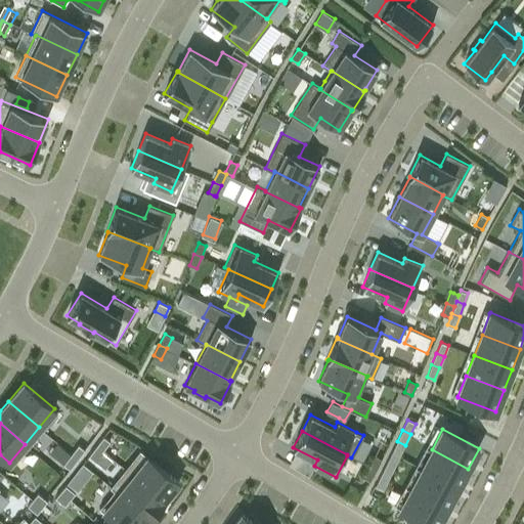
[(103,436),(96,446),(102,451),(110,441),(103,436)]
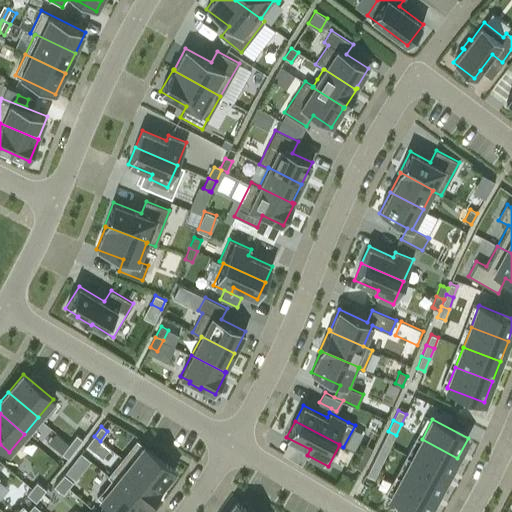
[(388,431),(383,442),(390,446),(396,435),(388,431)]
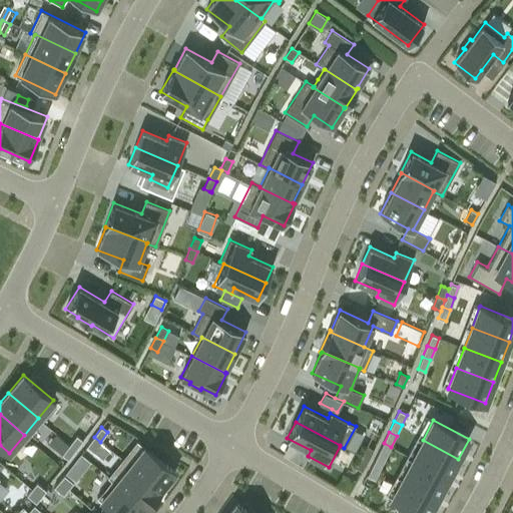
[(76,435),(69,445),(75,450),(83,440),(76,435)]
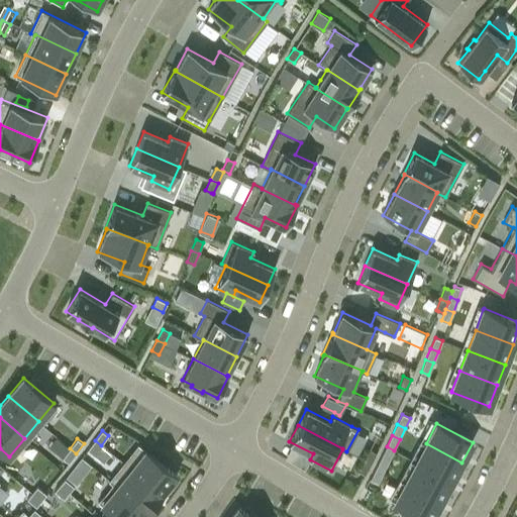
[(95,440),(87,449),(94,454),(101,445),(95,440)]
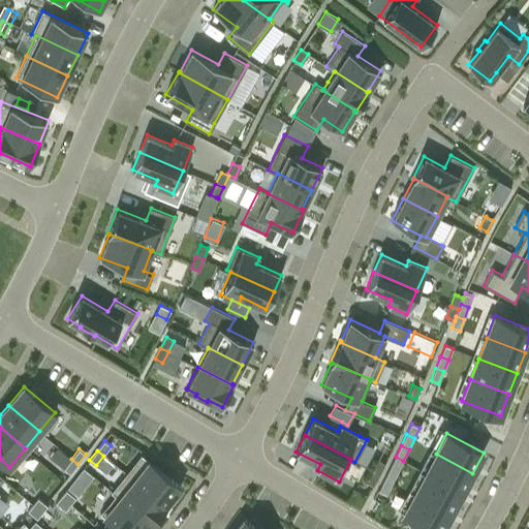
[(142,454),(126,473),(165,505),(181,486),(142,454)]
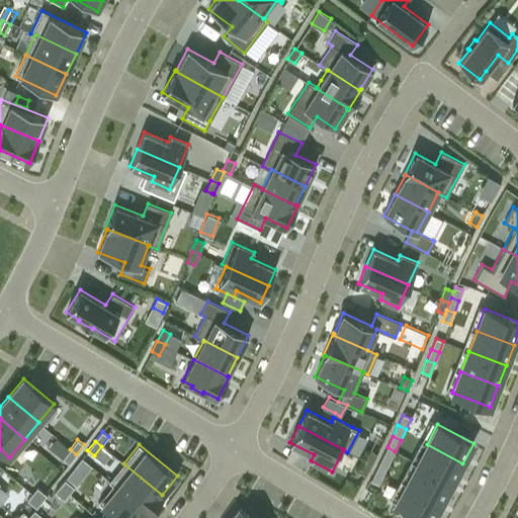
[(427,444),(417,463),(452,483),(462,463),(427,444)]
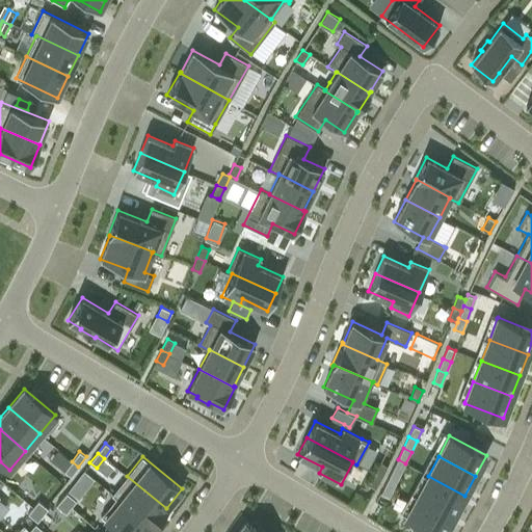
[(398,459),(392,471),(400,475),(405,463),(398,459)]
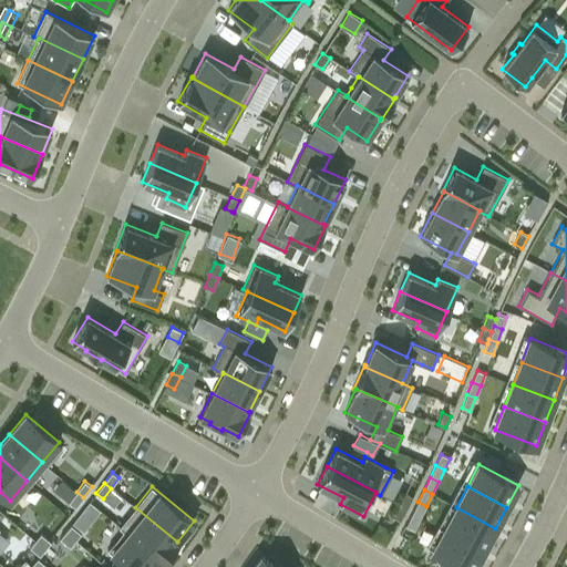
[(76,492),(69,502),(75,507),(83,497),(76,492)]
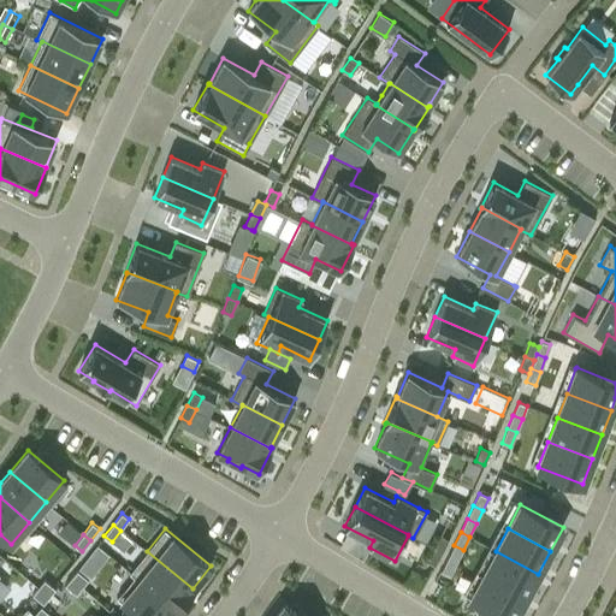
[(439,535),(433,548),(442,552),(448,540),(439,535)]
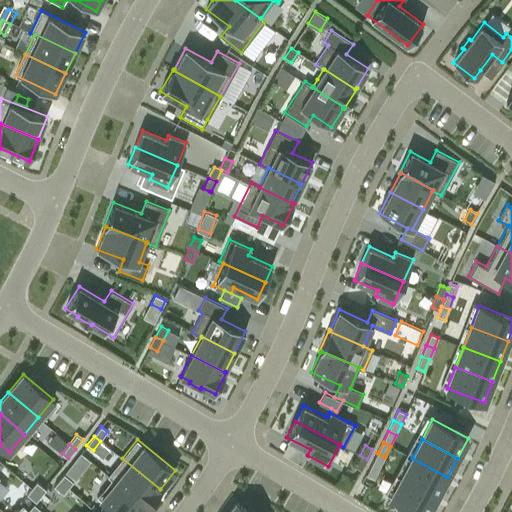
[(377,453),(372,464),(379,467),(385,457),(377,453)]
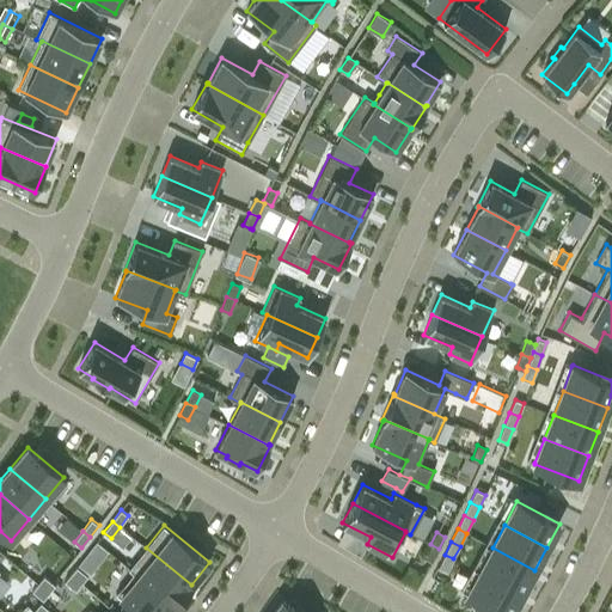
[(108,551),(97,543),(89,551),(95,556),(103,556),(108,551)]
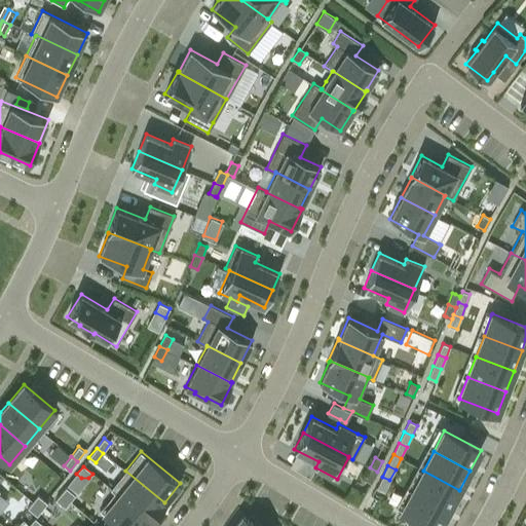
[(370,467),(364,479),(371,483),(377,472),(370,467)]
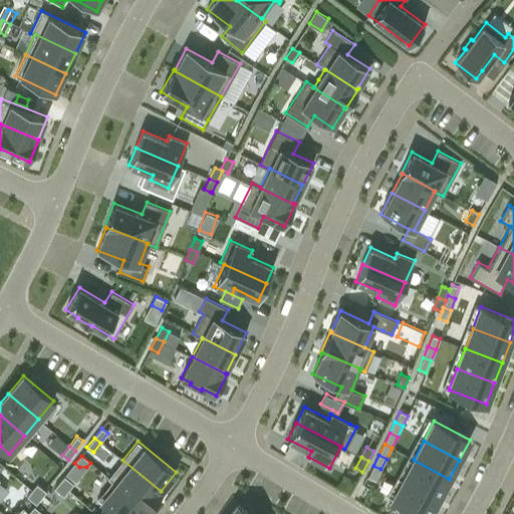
[(122,460),(107,478),(111,481),(112,480),(147,508),(161,491),(122,460)]
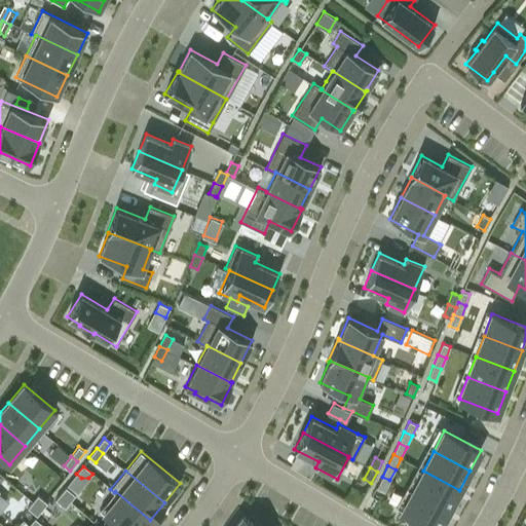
[(423,471),(412,490),(449,510),(459,490),(423,471)]
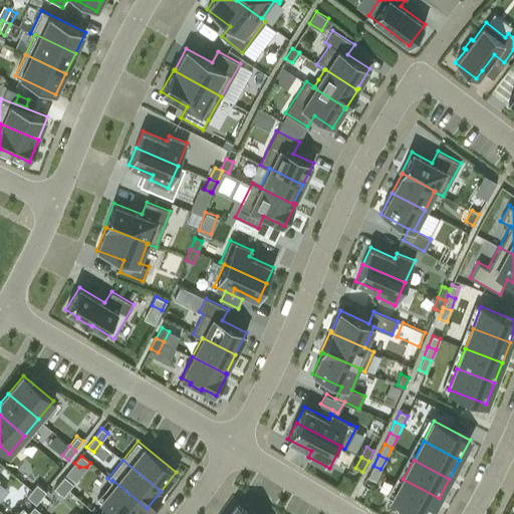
[(373,466),(368,476),(375,480),(380,469),(373,466)]
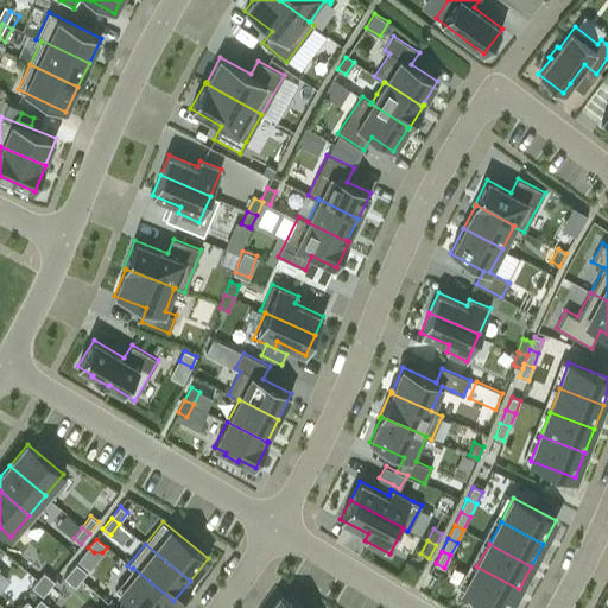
[(76,563),(70,570),(82,578),(87,572),(83,569),(76,563)]
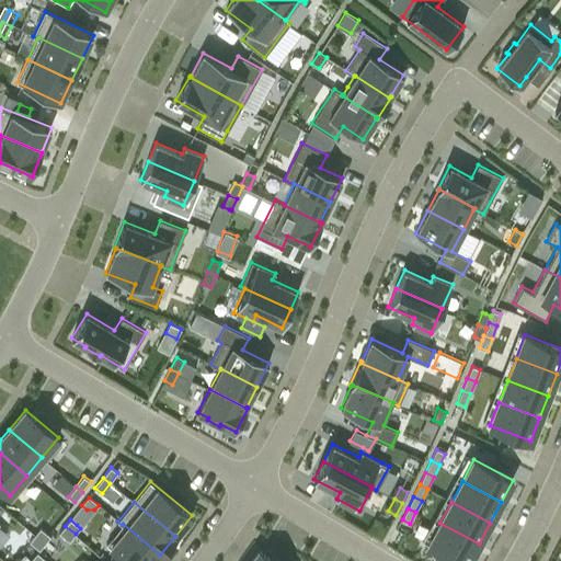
[(428,544),(459,560),(469,560),(479,544),(439,523),(428,544)]
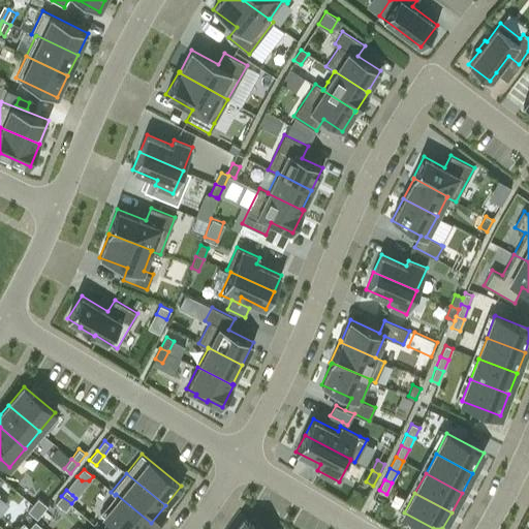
[(115,495),(100,512),(120,528),(146,528),(151,523),(116,494),(115,495)]
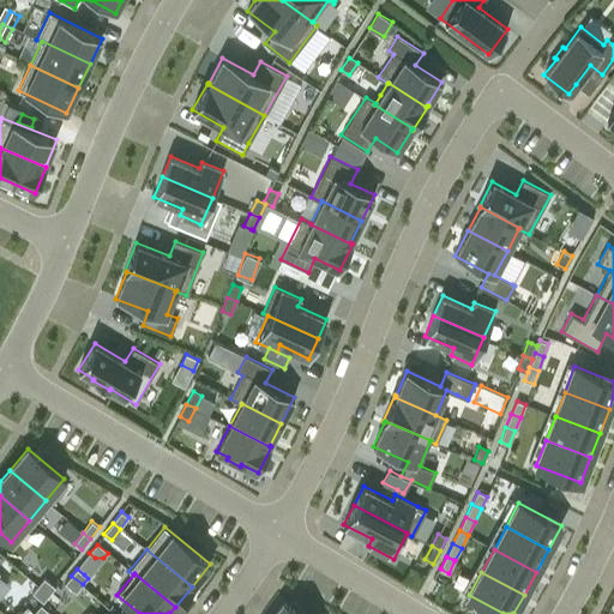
[(71,576),(66,582),(77,591),(82,585),(83,584),(71,576)]
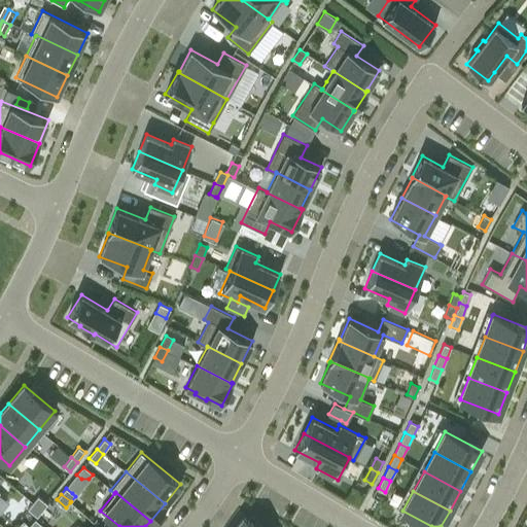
[(37,496),(32,502),(42,511),(46,504),(37,496)]
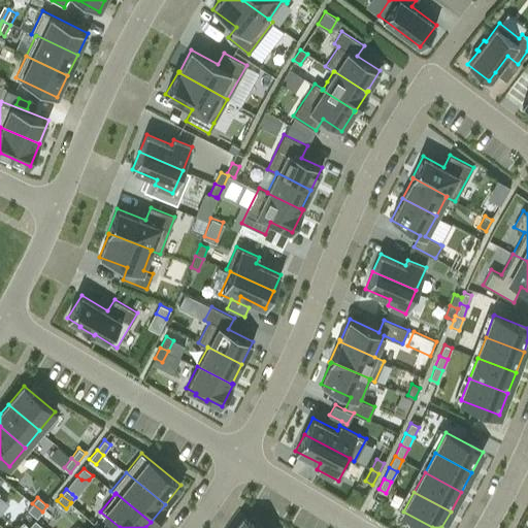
[(32,503),(28,508),(37,517),(42,512),(32,503)]
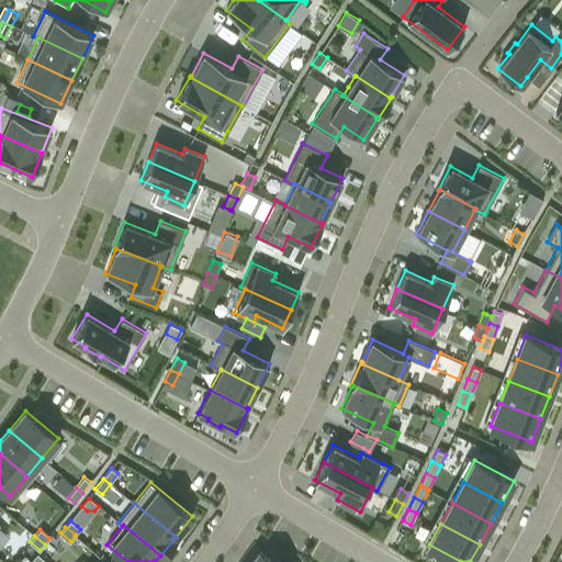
[(273,561),(259,550),(250,561),(273,561)]
